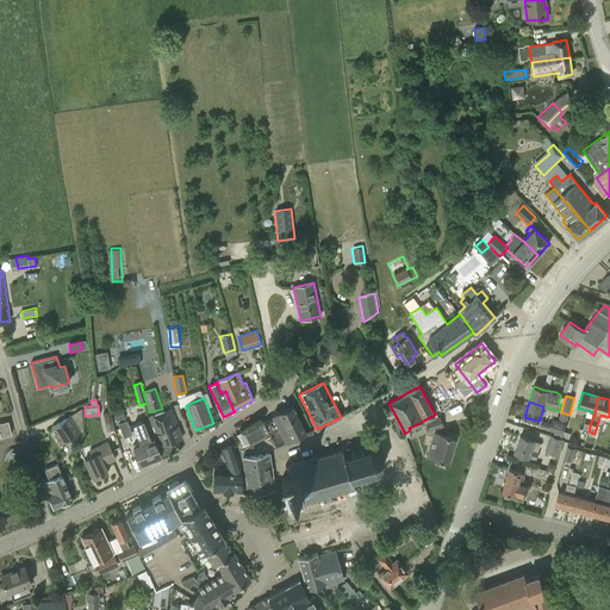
[(460,405),(450,410),(454,419),(465,415),(460,405)]
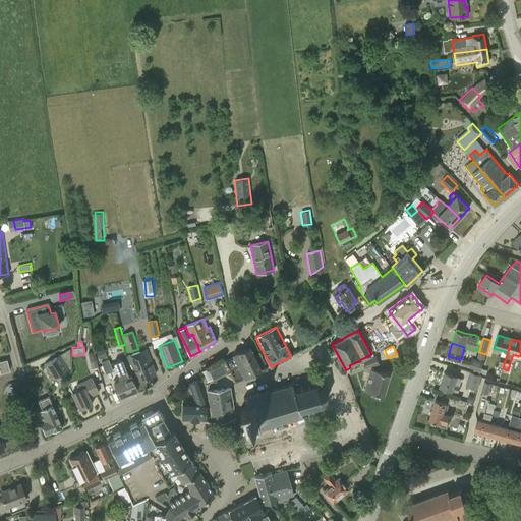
[(214,382),(227,374),(230,372),(235,383),(244,379),(250,375),(249,375),(261,369),(249,347),(238,352),(232,355),(233,356),(209,368),(214,382)]
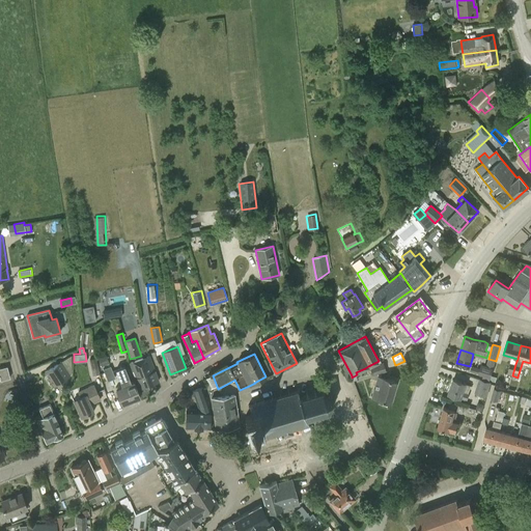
[(138,389),(158,382),(149,357),(130,364),(138,389)]
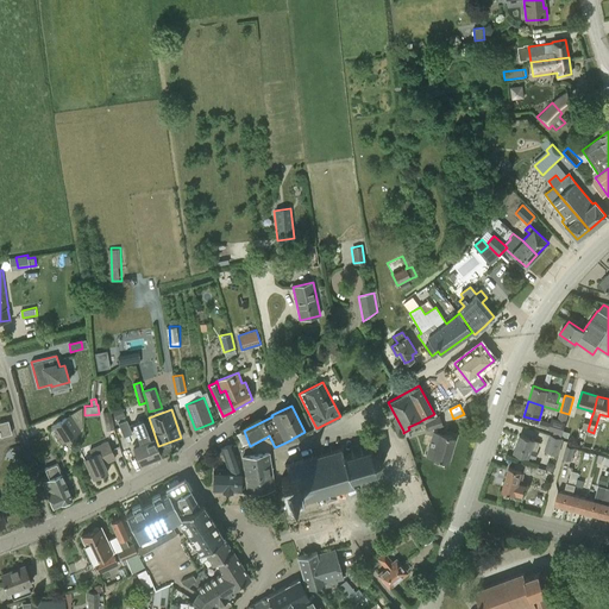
[(106,431),(114,429),(111,412),(102,413),(106,431)]
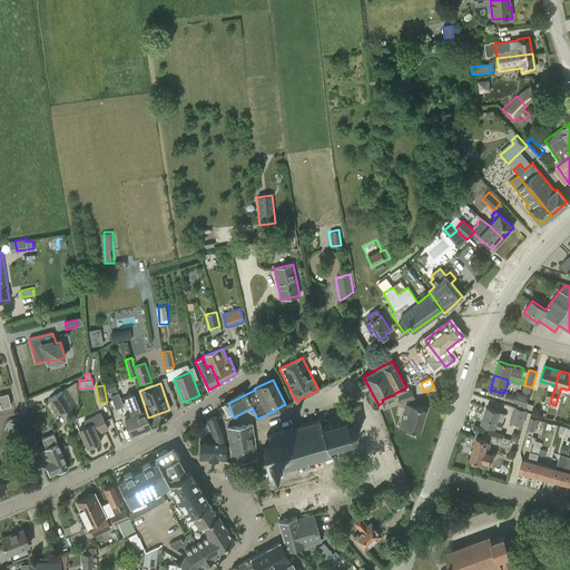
[(507,393),(504,399),(527,405),(530,395),(532,387),(524,385),(522,393),(517,391),(516,395),(512,395),(507,393)]
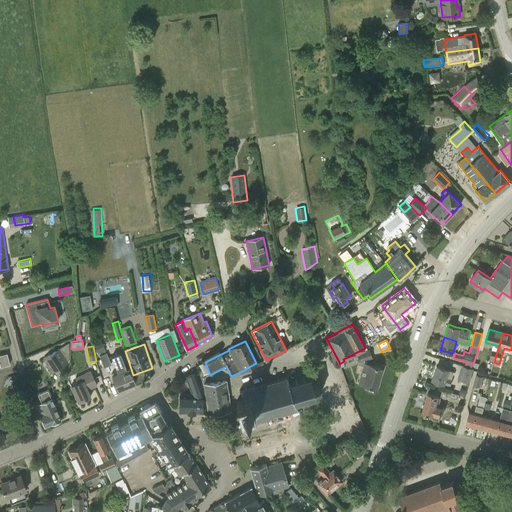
[(67,363),(59,349),(43,359),(51,373),(67,363)]
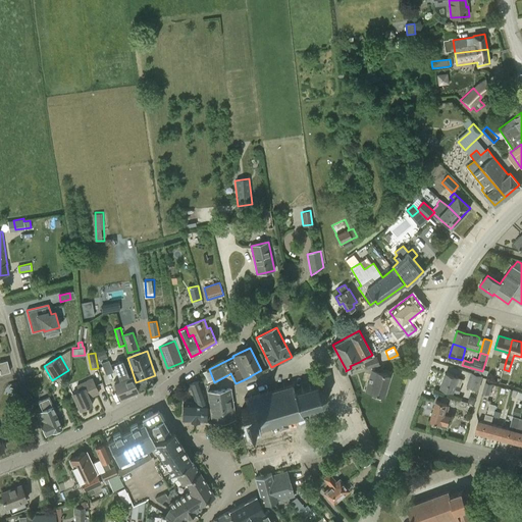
[(379,365),(376,356),(373,358),(369,359),(364,361),(367,369),(371,368),(379,365)]
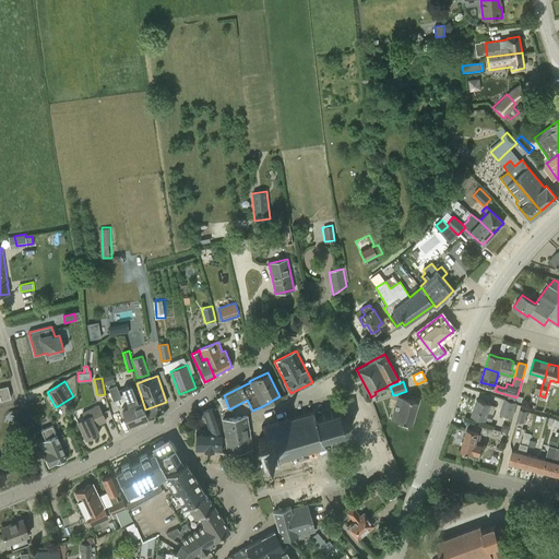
[(537,381),(534,394),(539,395),(543,383),(537,381)]
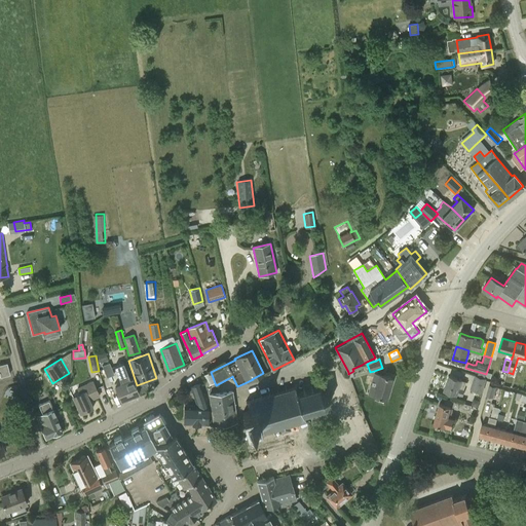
[(10,375),(7,363),(0,365),(0,375),(0,377),(10,375)]
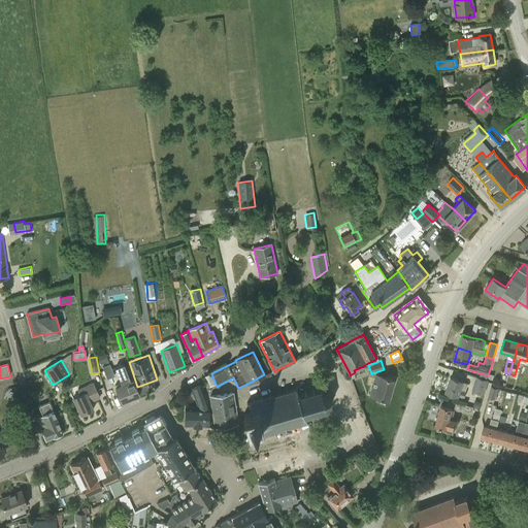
[(114,376),(110,364),(102,367),(107,380),(114,376)]
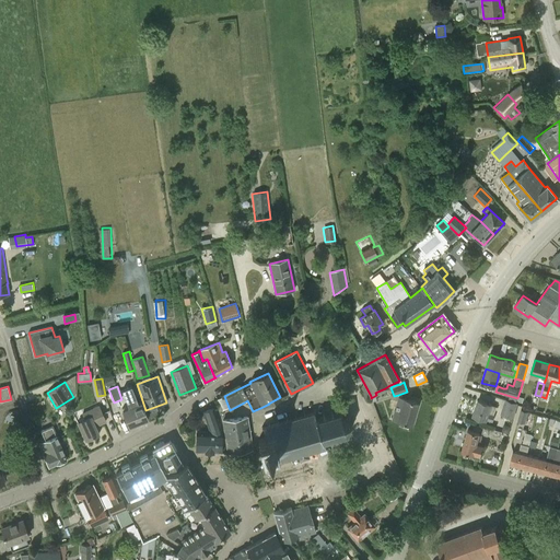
[(131,386),(121,391),(125,397),(121,398),(125,407),(123,410),(129,427),(148,419),(141,403),(138,404),(131,386)]
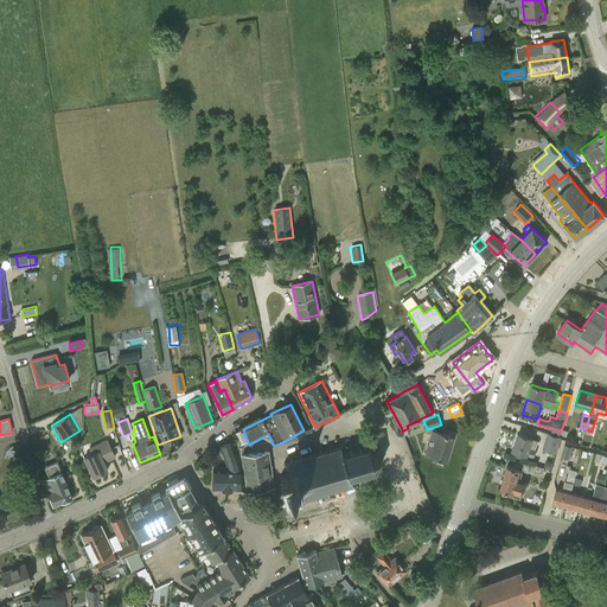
[(453,436),(436,432),(432,429),(432,430),(425,454),(446,460),(453,436)]
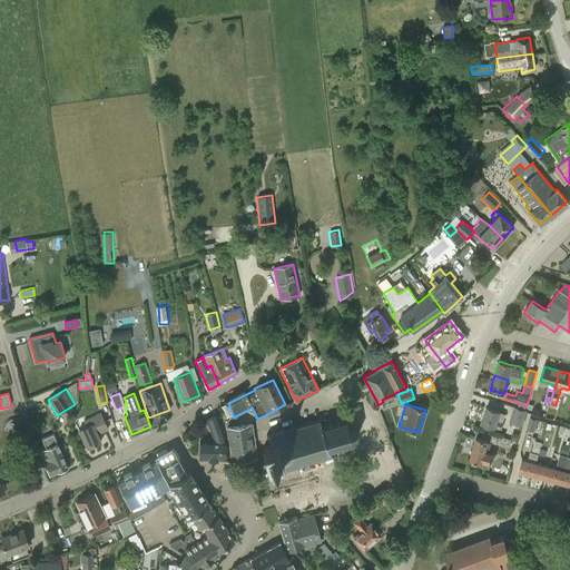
[(526,410),(517,406),(514,406),(509,422),(523,426),(528,410),(526,410)]
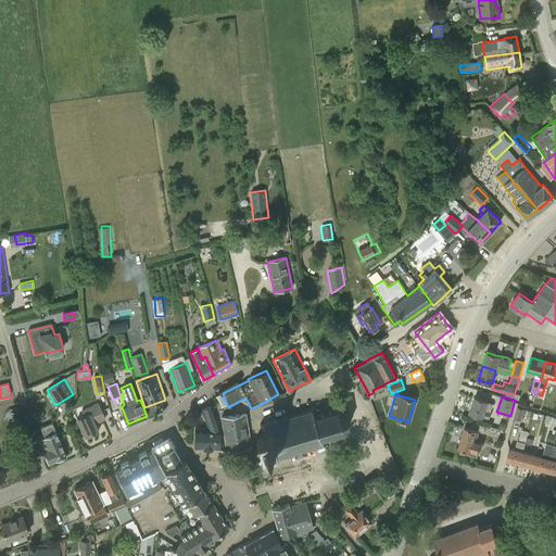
[(485,409),(488,402),(475,397),(469,413),(482,418),(482,417),(489,419),(492,412),(485,409)]
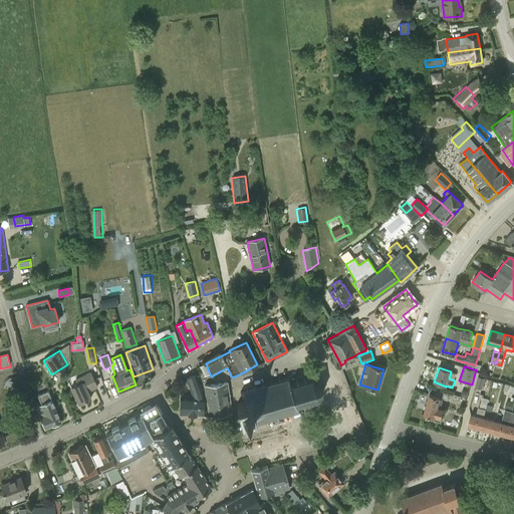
[(152,370),(139,375),(141,380),(154,376),(152,370)]
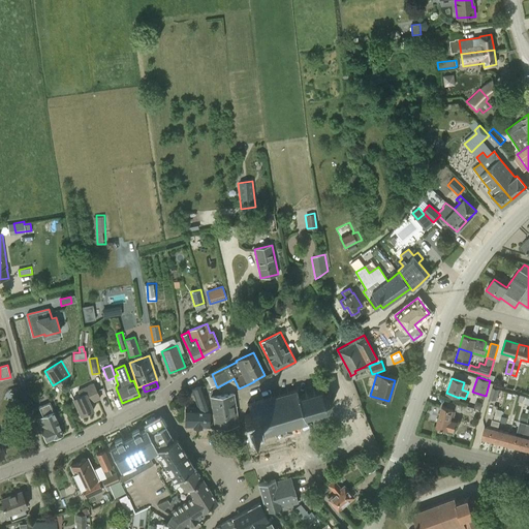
[(78,391),(80,396),(73,399),(81,415),(87,413),(94,410),(91,404),(101,399),(94,382),(78,391)]
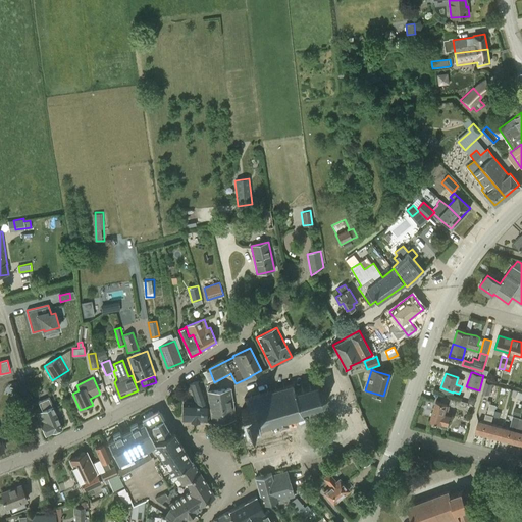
[(324,405),(325,404),(324,403),(326,397),(328,397),(328,395),(326,395),(324,388),(326,387),(325,386),(324,387),(317,384),(318,382),(316,381),(316,383),(310,385),(310,383),(308,384),(308,385),(303,387),(303,385),(301,386),(301,387),(295,389),(295,388),(294,388),(293,386),(295,383),(293,383),(292,384),(285,386),(284,385),(282,385),(283,387),(277,388),(276,387),(274,388),(275,389),(268,392),(268,389),(266,390),(266,392),(260,394),(260,393),(258,393),(259,395),(252,397),(252,395),(250,396),(250,397),(246,398),(245,398),(244,399),(246,400),(248,408),(241,410),(245,425),(252,423),(255,430),(254,432),(255,433),(256,432),(261,430),(261,431),(262,431),(262,430),(269,428),(269,429),(271,428),(270,427),(277,425),(278,426),(279,429),(289,427),(288,424),(288,423),(288,422),(295,420),(295,421),(296,421),(296,420),(304,417),(305,418),(305,417),(303,416),(302,412),(303,412),(302,411),(308,409),(309,411),(310,410),(310,409),(315,407),(316,408),(318,408),(317,406),(323,405),(324,405)]
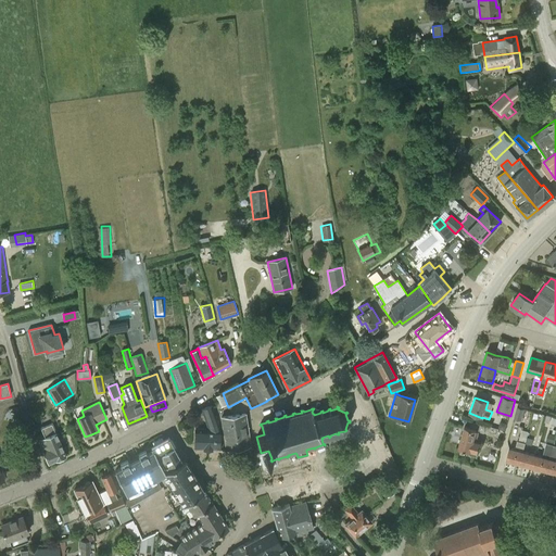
[(213,407),(202,411),(204,418),(209,429),(196,429),(194,446),(194,447),(219,449),(220,430),(213,407)]
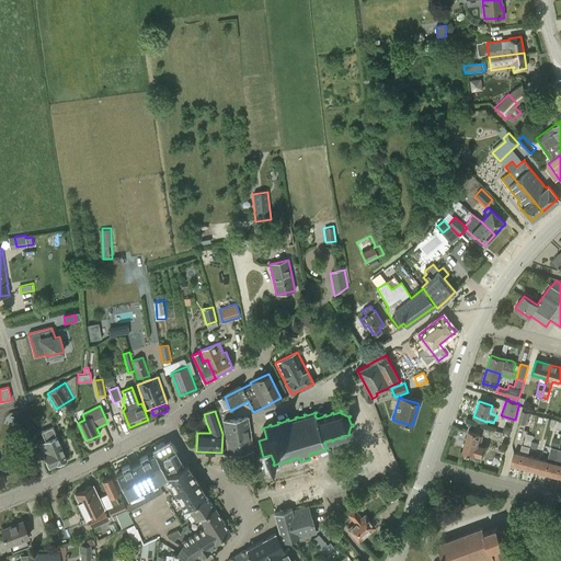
[(529,413),(522,411),(518,422),(526,425),(529,413)]
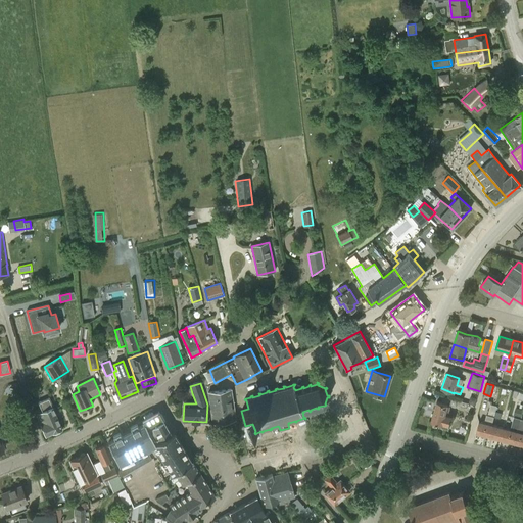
[(236,420),(232,391),(231,389),(208,392),(212,423),(236,420)]
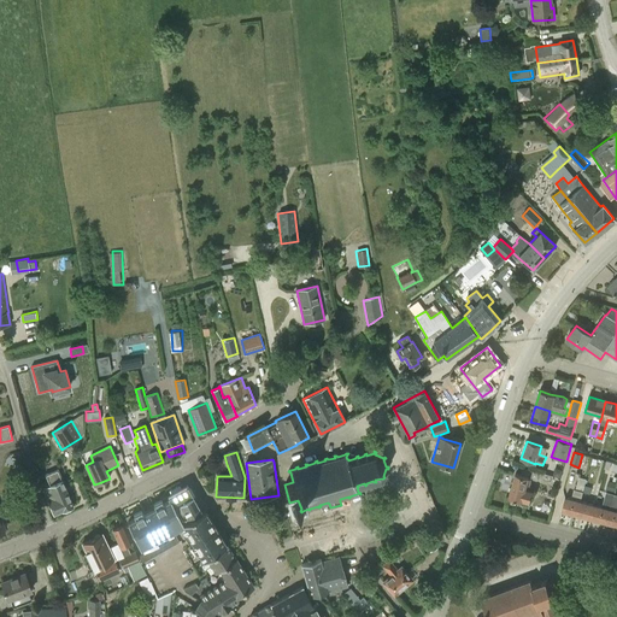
[(45,474),(50,486),(48,486),(50,488),(45,491),(48,501),(50,501),(54,513),(72,506),(68,493),(69,493),(63,480),(58,468),(45,474)]
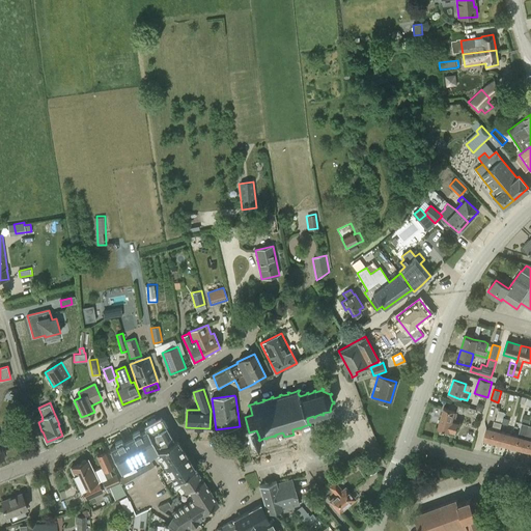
[(449,430),(448,432),(455,436),(459,422),(452,420),(455,411),(465,414),(466,412),(475,415),(476,410),(450,402),(449,409),(444,408),(438,427),(449,430)]
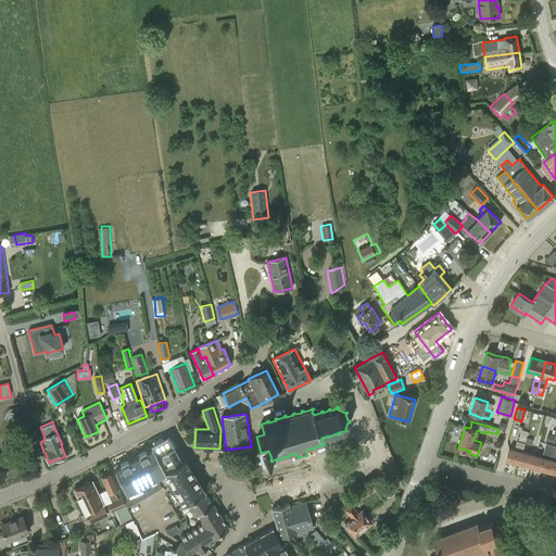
[(509,447),(506,460),(520,464),(523,452),(526,443),(527,438),(529,431),(521,430),(519,441),(517,441),(515,450),(509,447)]
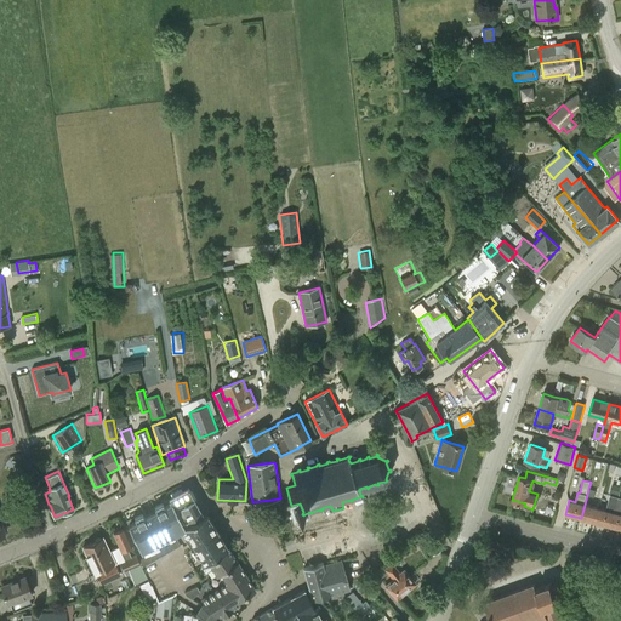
[(611,483),(609,494),(616,495),(619,485),(611,483)]
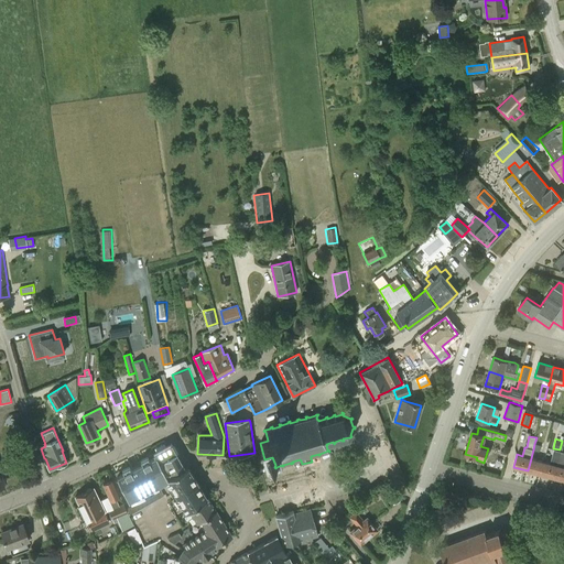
[(128,500),(166,480),(158,464),(176,454),(172,444),(154,454),(155,457),(150,461),(148,457),(141,461),(142,464),(139,465),(132,469),(131,469),(129,466),(122,470),(123,473),(117,477),(122,488),(128,500)]
